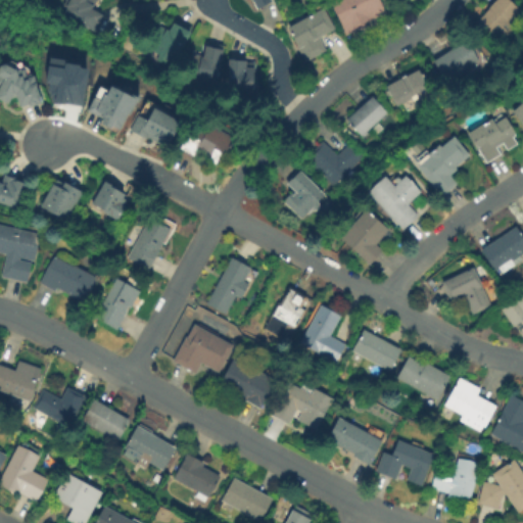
[(99,0),(94,8),(106,13),(96,31),(62,13),(64,10),(67,6),(63,5),(66,0),(99,0)]
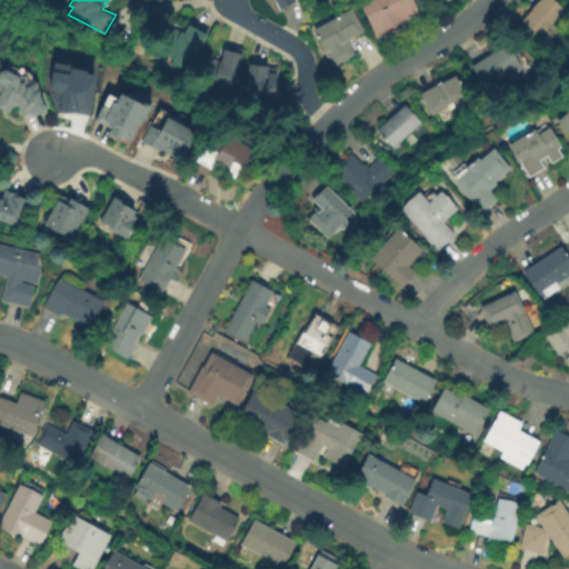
[(271,0),(276,9),(293,0),(292,0),(271,0)]
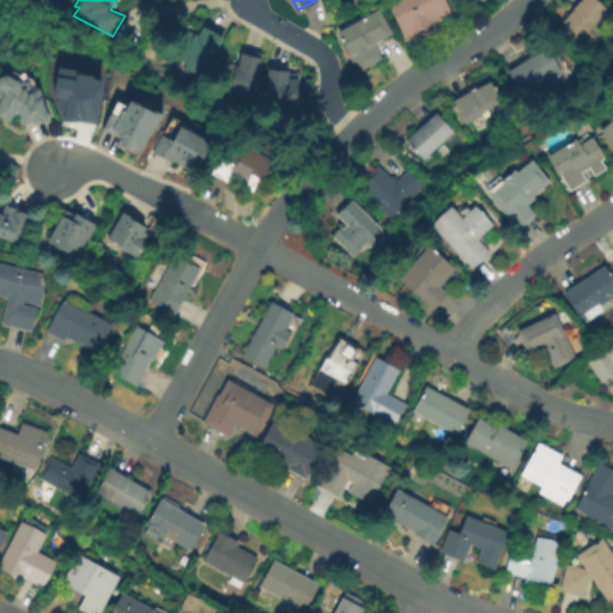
[(449,0),(456,12),(410,36),(392,0),(449,0)]
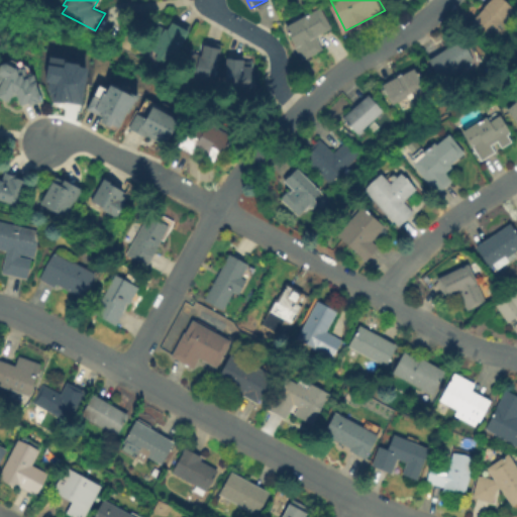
[(510,26),(499,37),(493,31),(489,36),(473,21),(492,0),(506,0),(516,8),(504,21),(510,26)]
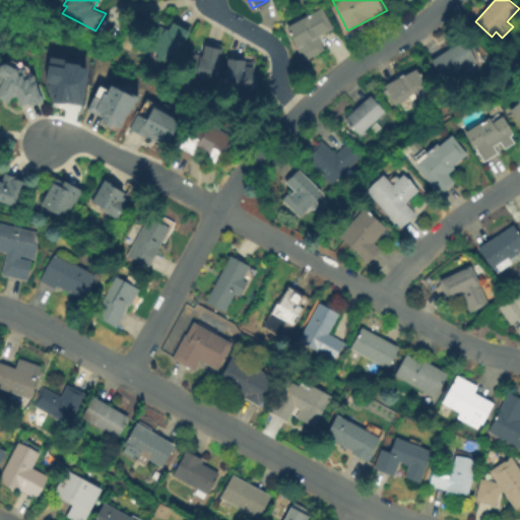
[(327,51),(308,61),(289,26),(325,8),(335,28),(320,37),(327,51)]
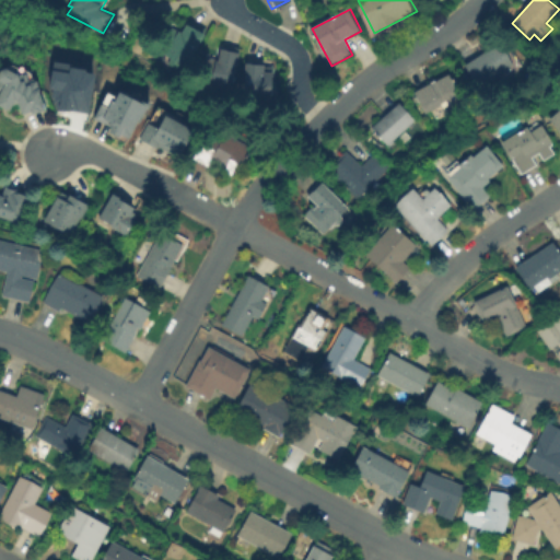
[(188,21),(207,33),(187,66),(156,50),(173,23),(182,30),(188,21)]
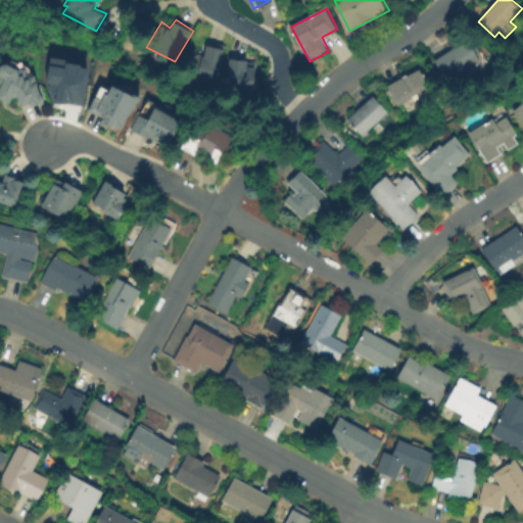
[(482,60),(450,81),(437,60),(468,40),(482,60)]
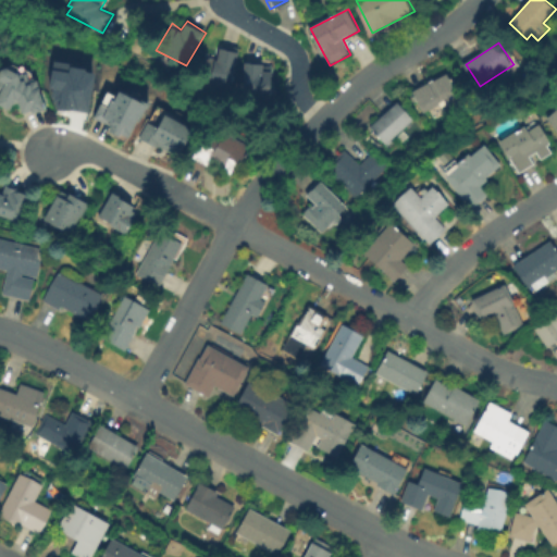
[(240,51),(233,88),(210,83),(209,81),(195,76),(207,53),(219,58),(221,46),(240,51)]
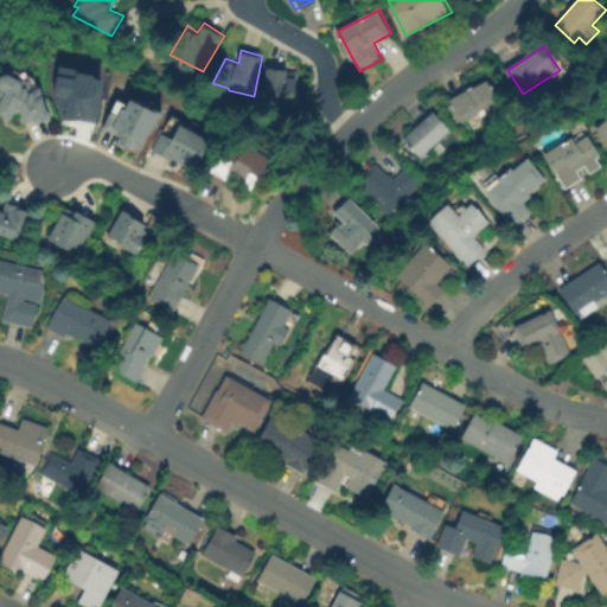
[(32,76),(29,83),(40,80),(49,113),(25,120),(20,101),(14,113),(0,104),(0,72),(5,63),(32,76)]
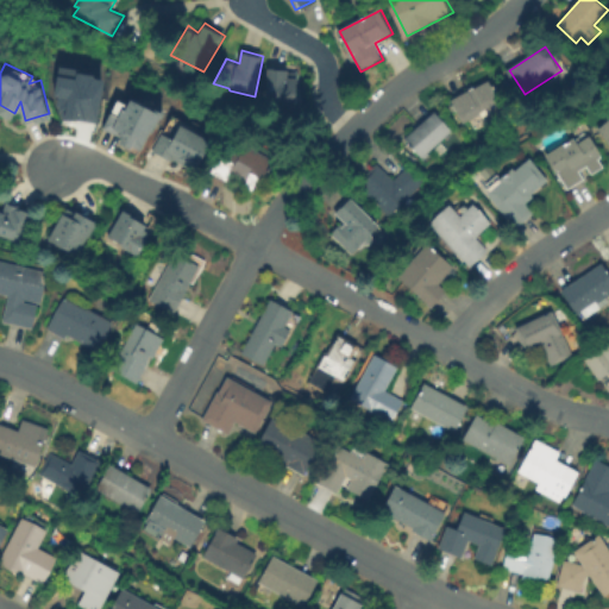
[(57,67),(52,96),(57,96),(56,106),(57,106),(57,112),(60,112),(60,117),(61,117),(61,120),(67,120),(67,118),(95,123),(101,80),(92,79),(92,76),(77,74),(79,70),(57,67)]
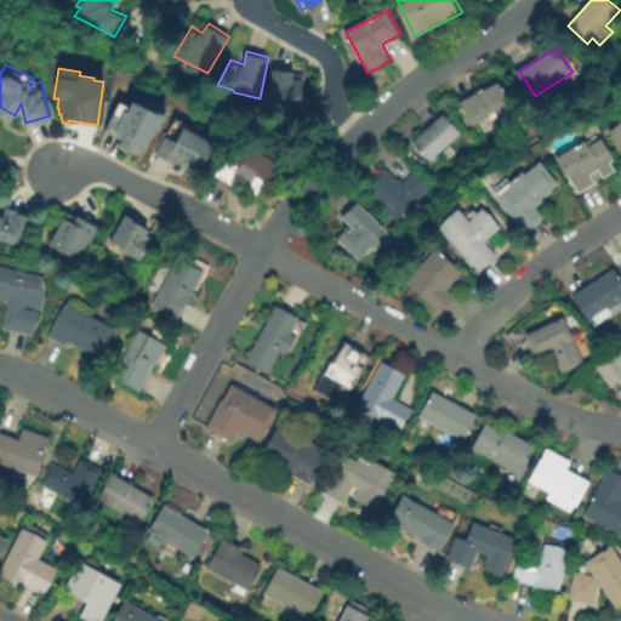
[(303,72),(303,103),(273,103),(272,69),(294,70),(303,72)]
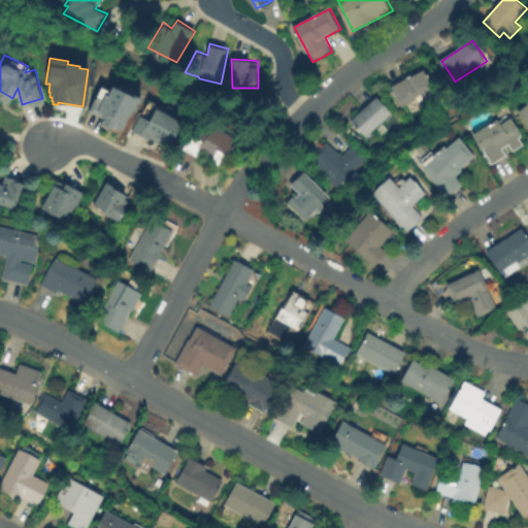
[(435,89),(403,104),(393,86),(425,69),(435,89)]
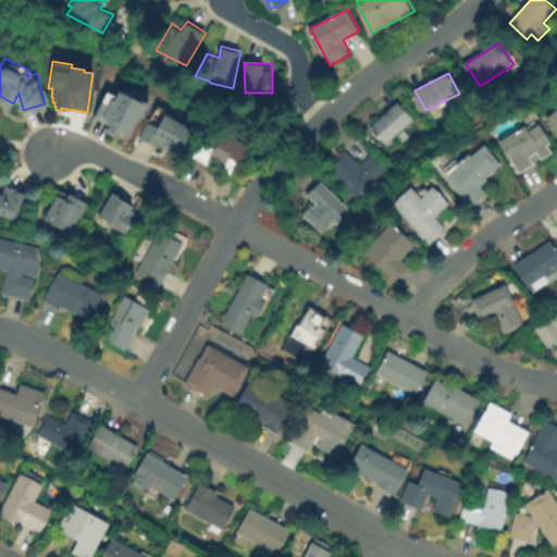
[(127,132),(90,115),(98,98),(104,101),(114,82),(144,96),(127,132)]
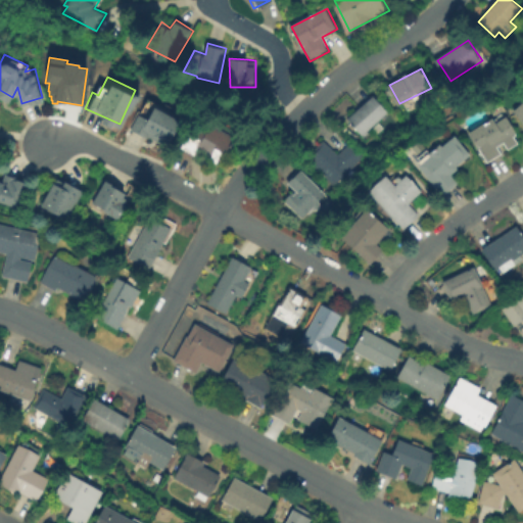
[(389,112),(365,135),(350,119),(375,96),(389,112)]
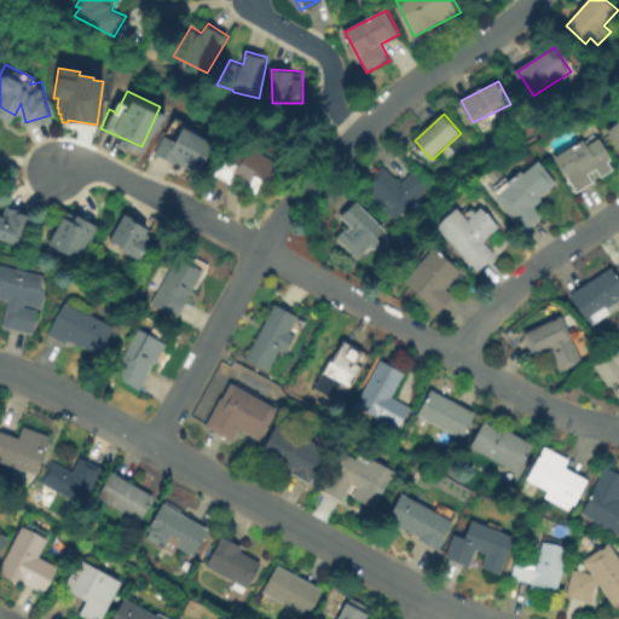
[(618,116),(603,131),(618,149),(618,116)]
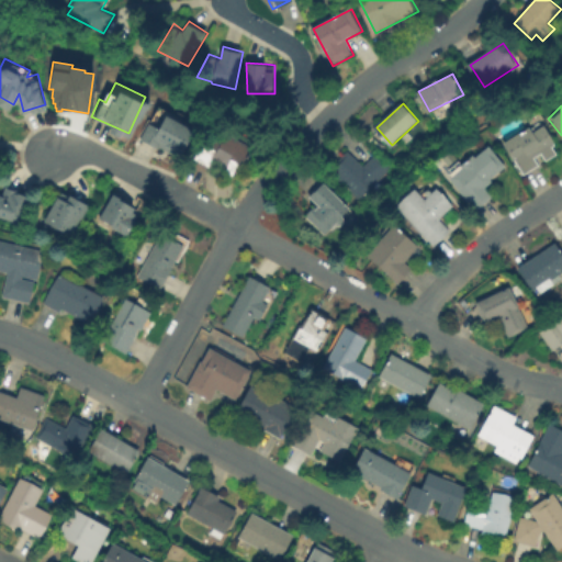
[(169,113),(198,128),(179,158),(160,148),(159,150),(142,139),(149,121),(160,126),(169,113)]
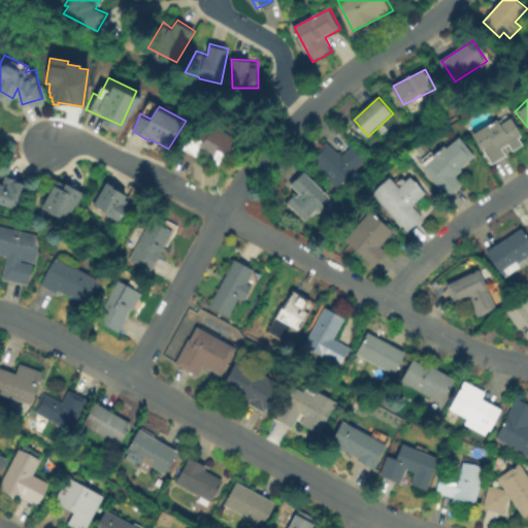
[(514,118),(524,135),(521,136),(525,144),(516,150),(512,143),(504,149),(508,154),(494,163),(487,150),(485,151),(474,134),(500,119),(503,124),(514,118)]
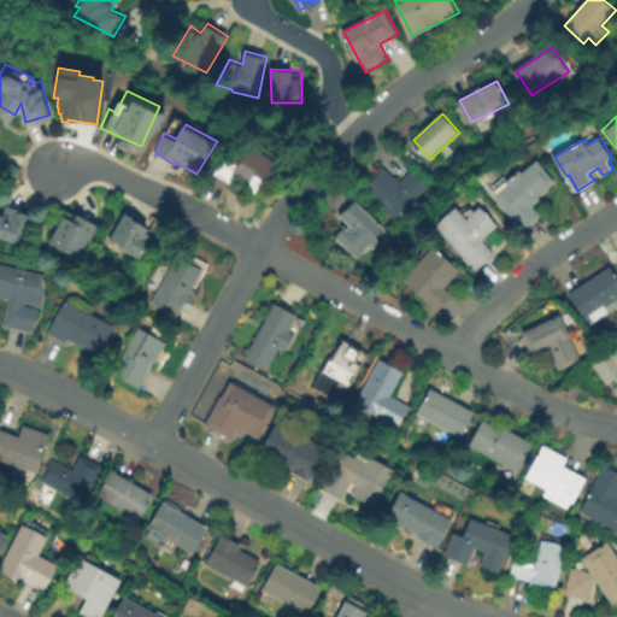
[(250,146),(277,163),(268,180),(263,177),(253,195),(245,191),(247,186),(233,177),(230,182),(213,174),(223,157),(229,160),(235,148),(245,154),(250,146)]
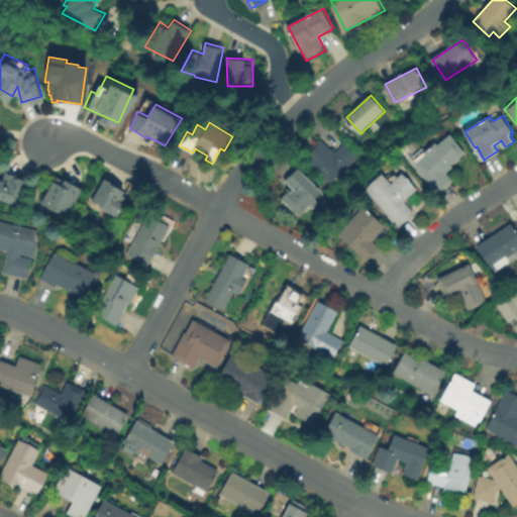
[(451,133),(467,151),(452,163),(455,166),(448,171),(456,180),(440,193),(417,164),(428,153),(426,151),(438,142),(439,143),(451,133)]
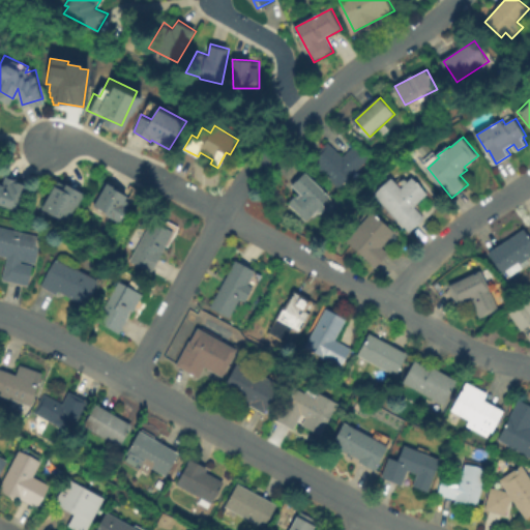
[(327,142),(342,156),(353,144),(366,156),(337,187),(310,159),(327,142)]
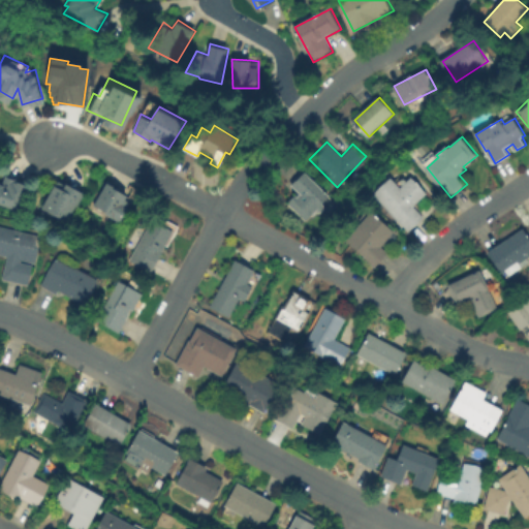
[(305,173),(330,196),(322,204),(324,206),(324,209),(321,212),(316,213),(313,217),(312,216),(306,221),(288,204),(297,195),(299,196),(301,194),(292,186),(305,173)]
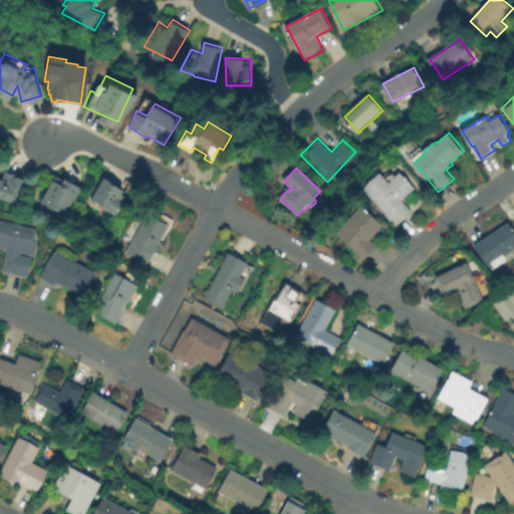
[(26,177),(19,206),(0,199),(0,176),(5,178),(7,170),(26,177)]
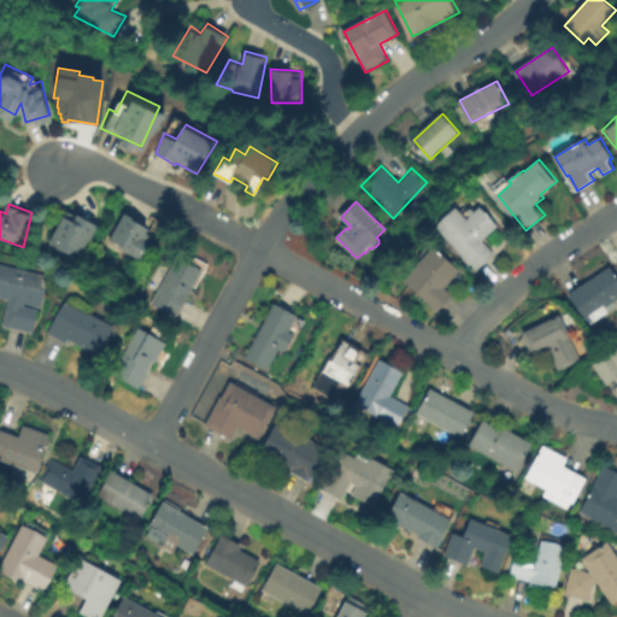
[(482,206),(500,224),(483,240),(495,253),(479,269),(439,225),(458,207),(469,218),(482,206)]
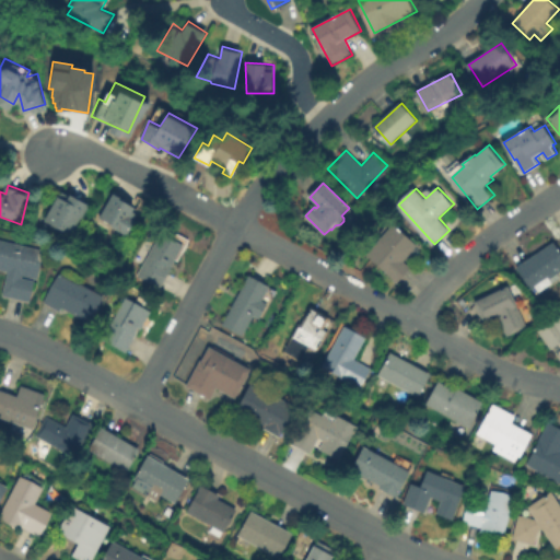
[(61,189),(69,196),(70,193),(90,206),(82,222),(80,221),(72,236),(45,221),(61,189)]
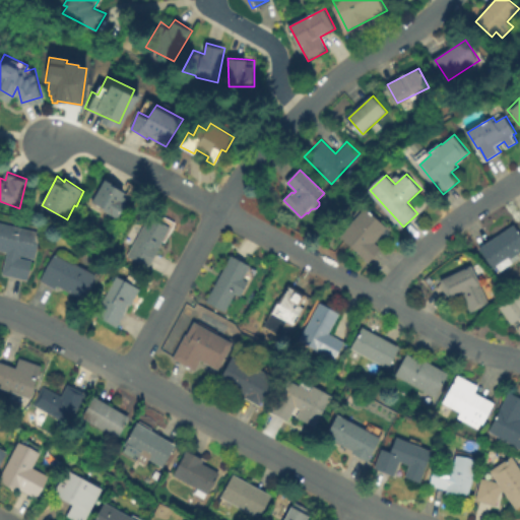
[(128,198),(119,219),(104,212),(106,210),(92,203),(106,178),(126,192),(125,197),(128,198)]
